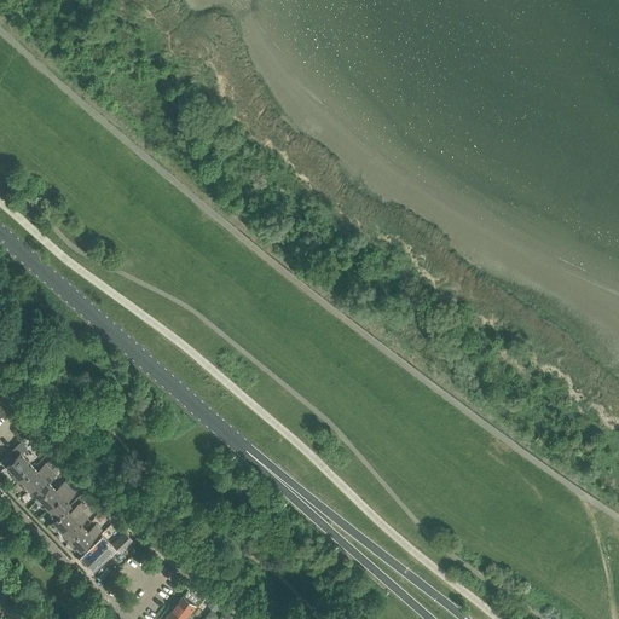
[(34,467),(21,453),(27,449),(19,441),(7,453),(12,460),(4,467),(18,481),(34,467)]
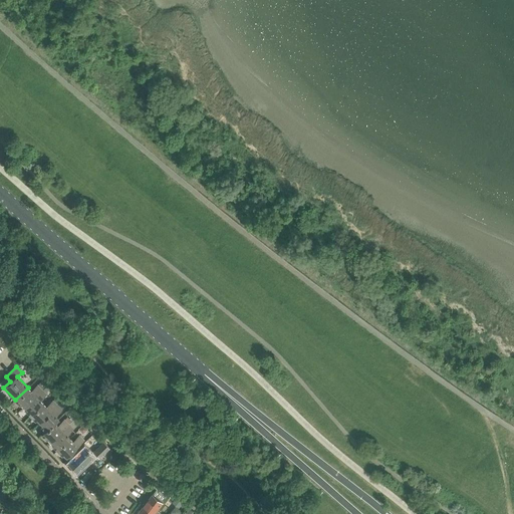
[(42,380),(38,386),(42,390),(46,384),(42,380)]
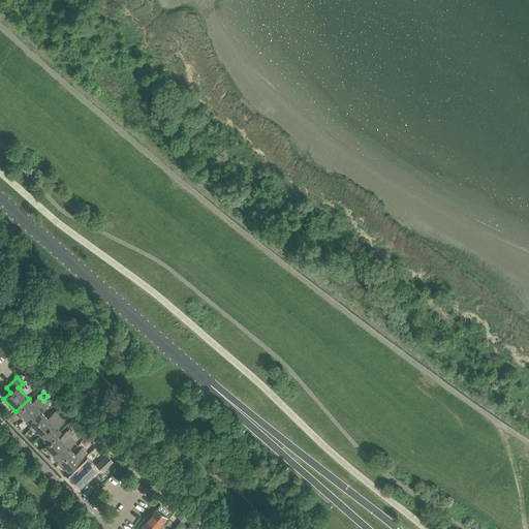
[(43,401),(39,397),(32,403),(29,399),(16,411),(24,419),(43,401)]
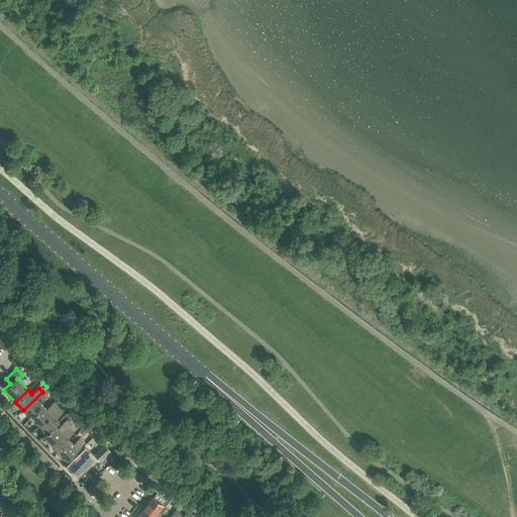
[(30,418),(43,406),(40,402),(46,397),(42,392),(23,410),(30,418)]
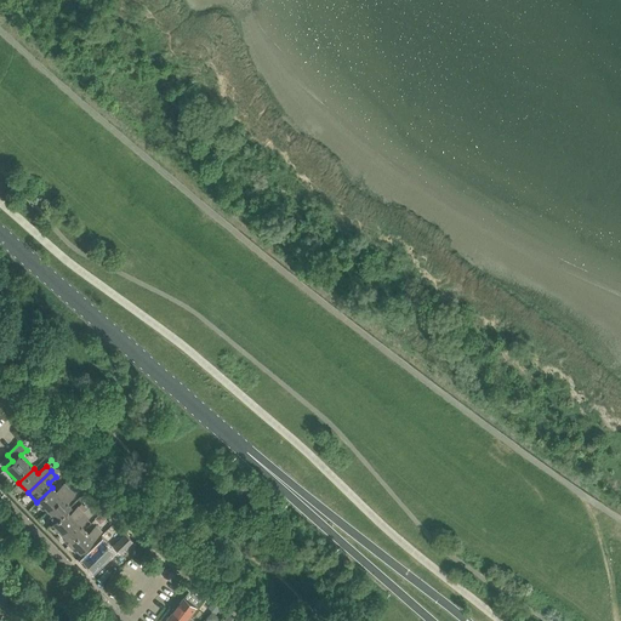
[(46,512),(68,489),(73,484),(68,479),(63,484),(64,484),(56,491),(52,488),(36,502),(46,512)]
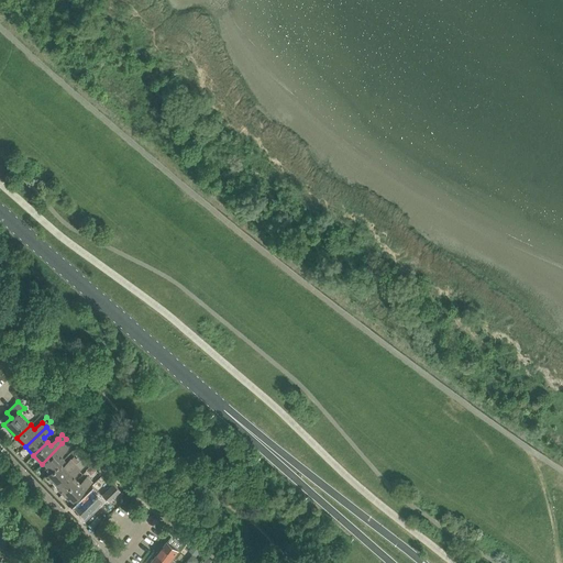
[(50,473),(59,463),(64,460),(59,454),(67,449),(62,443),(42,464),(50,473)]
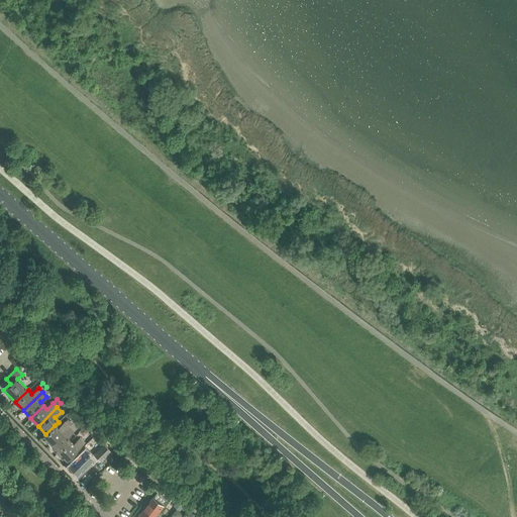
[(49,445),(69,426),(65,422),(59,429),(55,425),(45,434),(42,437),(49,445)]
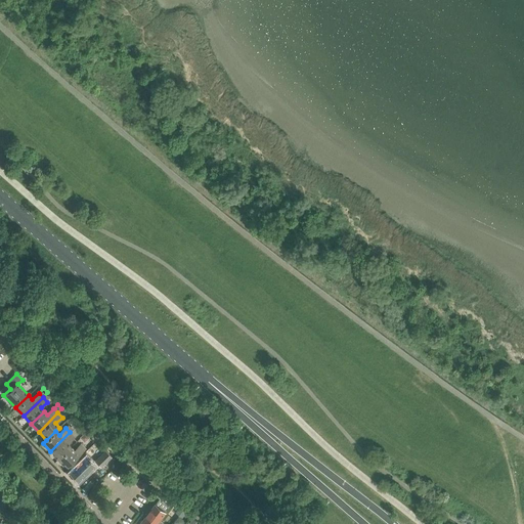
[(57,460),(71,446),(68,443),(75,437),(70,432),(50,451),(57,460)]
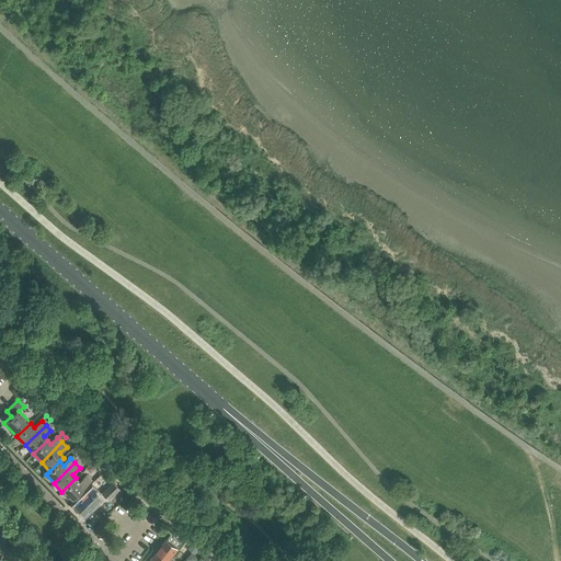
[(70,501),(91,480),(87,474),(79,481),(76,478),(61,492),(70,501)]
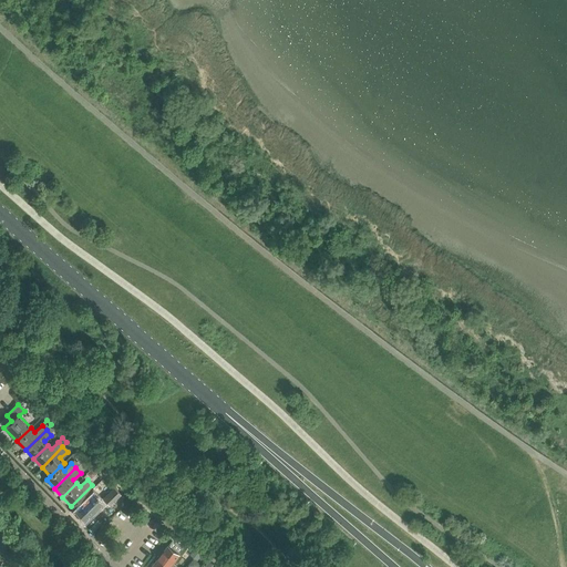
[(109,506),(121,494),(114,488),(103,500),(109,506)]
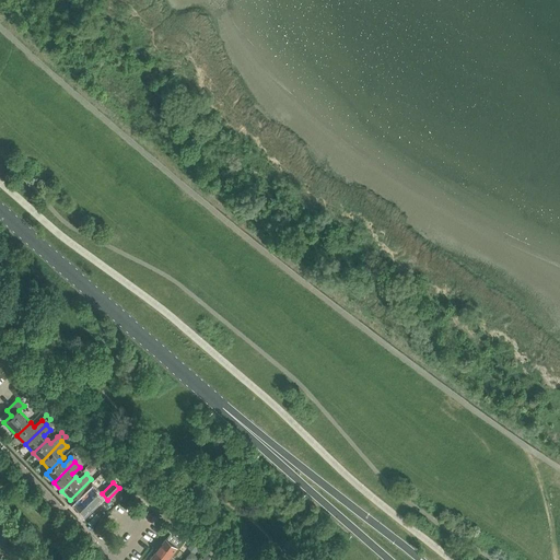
[(83,514),(102,497),(90,485),(86,489),(89,491),(74,505),(83,514)]
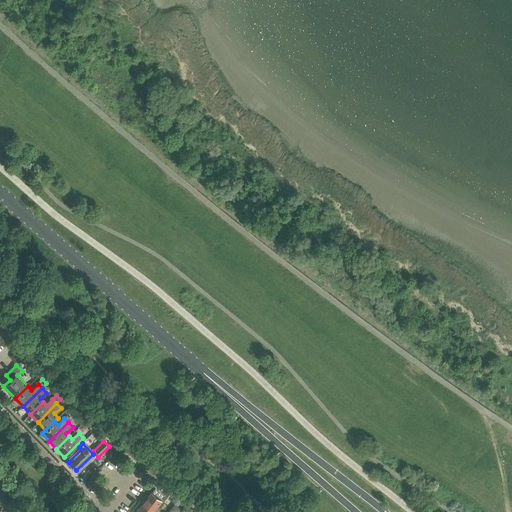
[(169,491),(156,481),(153,484),(156,487),(166,495),(169,491)]
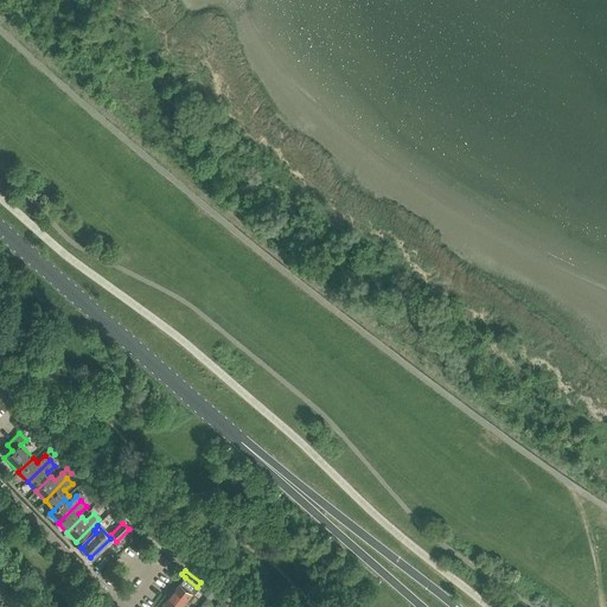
[(185,577),(180,583),(193,593),(197,587),(185,577)]
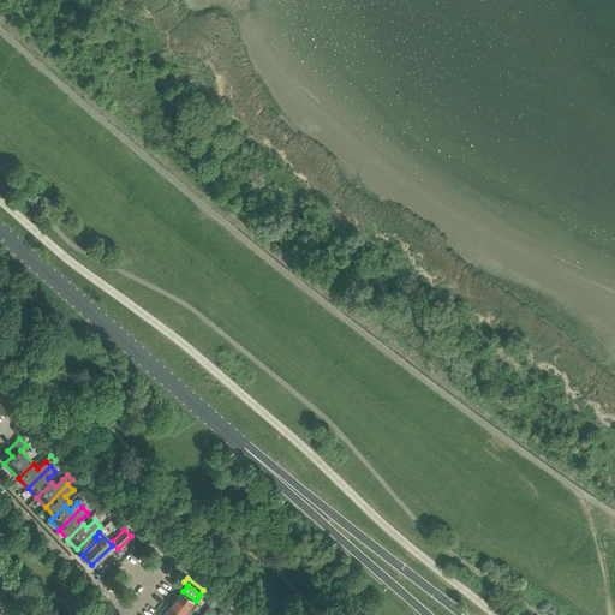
[(184,614),(186,614),(196,601),(183,591),(163,614),(184,614)]
